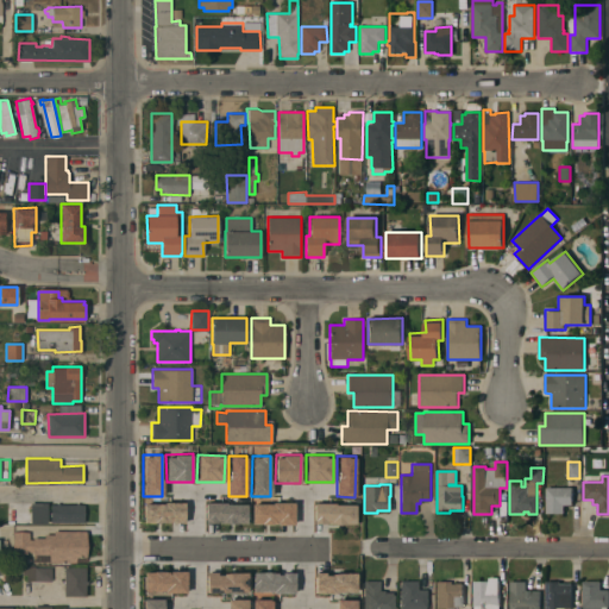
[(546,488),(572,488),(572,506),(564,506),(564,514),(546,514),(546,488)]
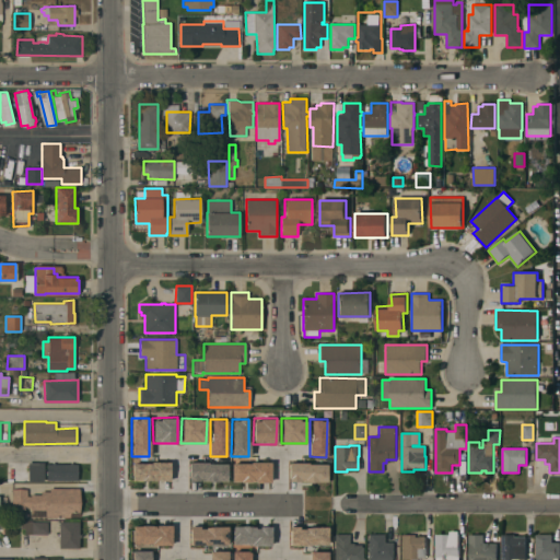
[(131,480),(170,481),(170,462),(132,462),(131,480)]
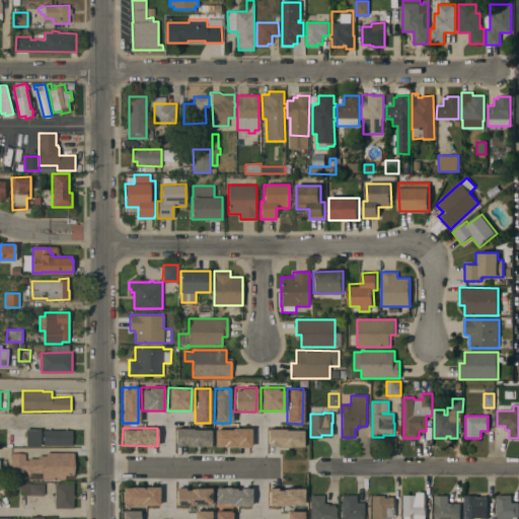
[(210,446),(210,428),(174,429),(174,446),(210,446)]
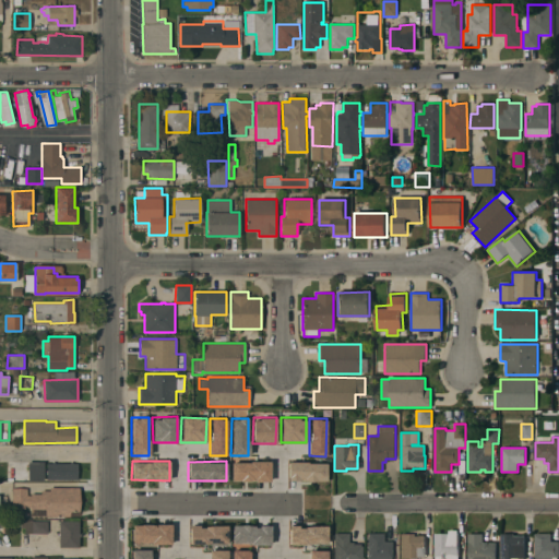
[(230,461),(230,480),(270,482),(270,462),(230,461)]
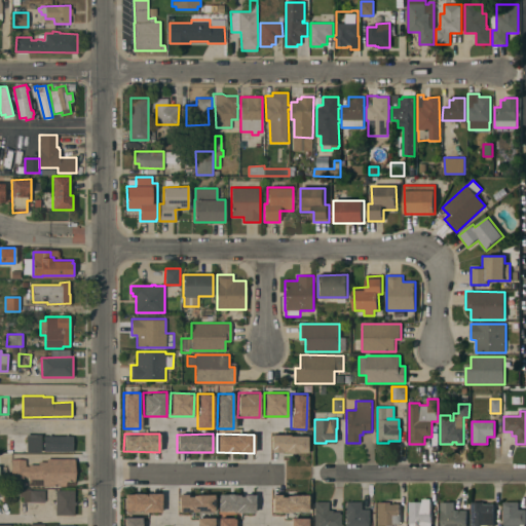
[(270,452),(306,452),(306,435),(270,434),(270,452)]
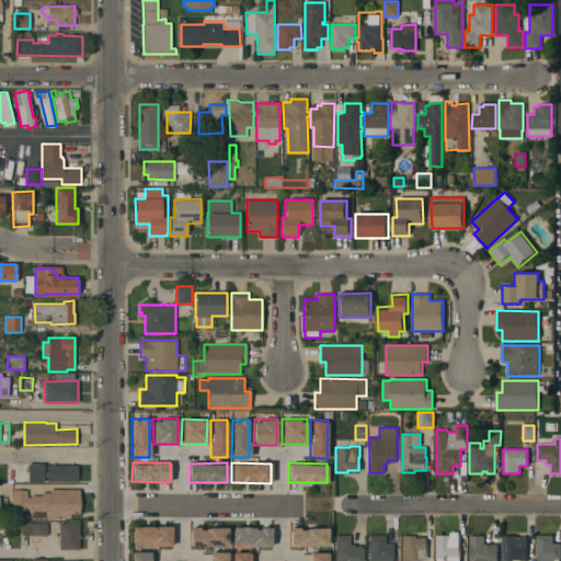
[(44,482),(29,482),(29,464),(44,464),(44,482)]
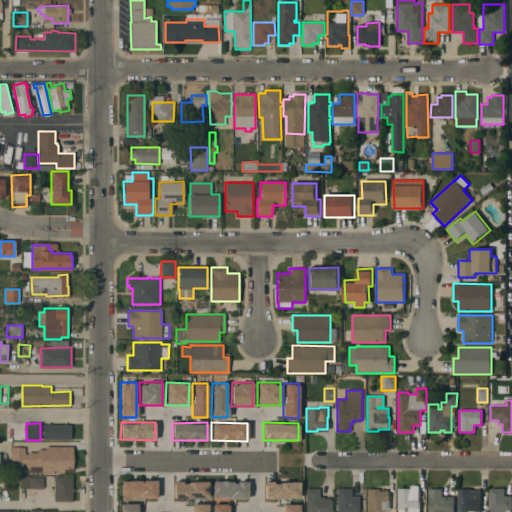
[(43,439),(43,424),(47,424),(47,423),(50,423),(50,424),(64,424),(64,423),(66,423),(66,424),(71,424),(71,439),(43,439)]
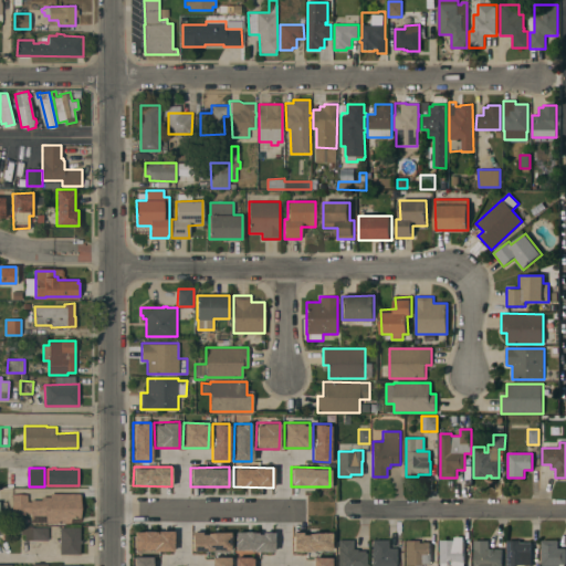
[(81,517),(71,517),(71,523),(45,523),(45,515),(31,515),(31,513),(12,514),(12,494),(28,494),(28,501),(31,501),(31,500),(41,500),(41,496),(50,496),(50,494),(80,493),(81,517)]
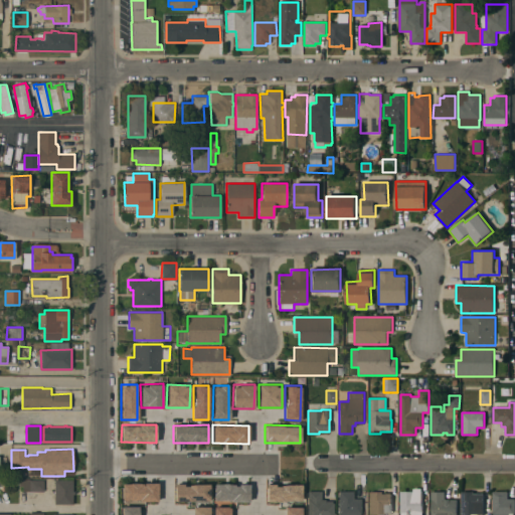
[(23,491),(23,486),(19,486),(19,480),(22,480),(22,479),(30,479),(30,480),(44,480),(44,492),(23,491)]
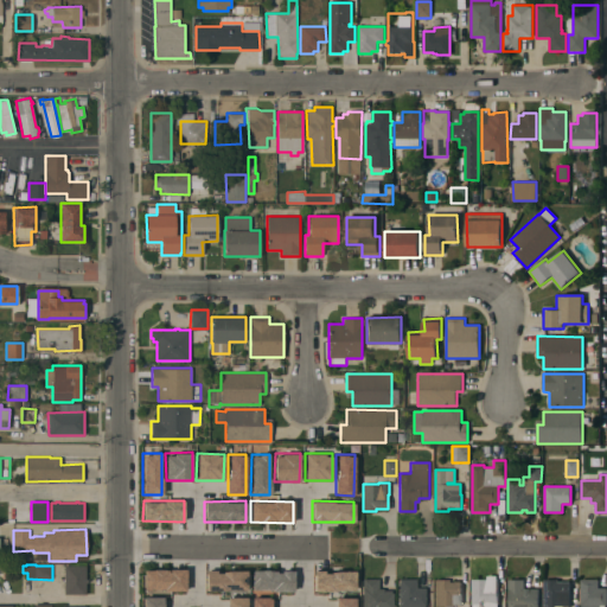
[(64,566),(85,566),(85,580),(88,580),(88,582),(85,582),(85,594),(64,594),(64,566)]
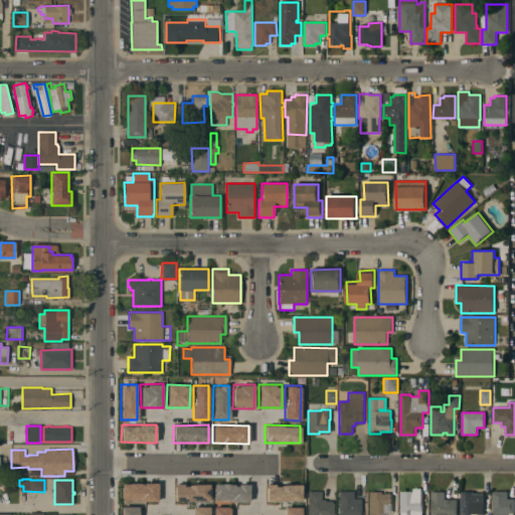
[(158,484),(122,482),(122,500),(157,502),(158,484)]
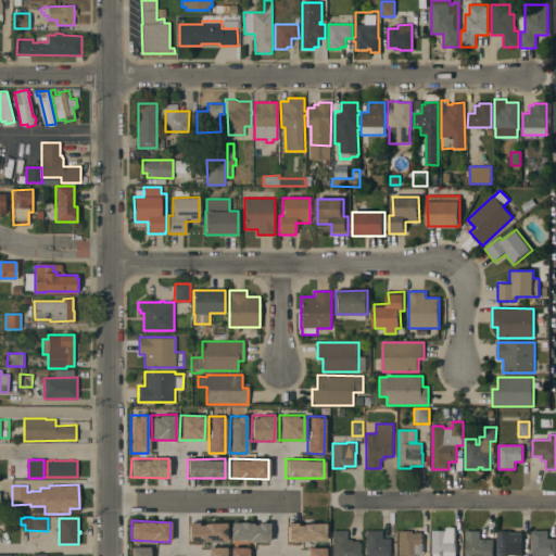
[(226,540),(226,522),(188,523),(188,542),(226,540)]
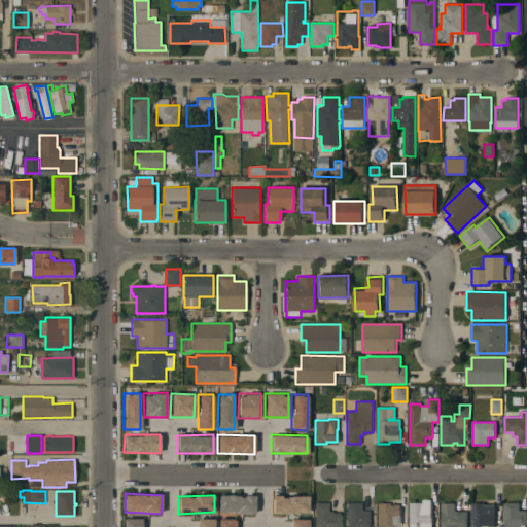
[(218,513),(254,514),(255,496),(218,495),(218,513)]
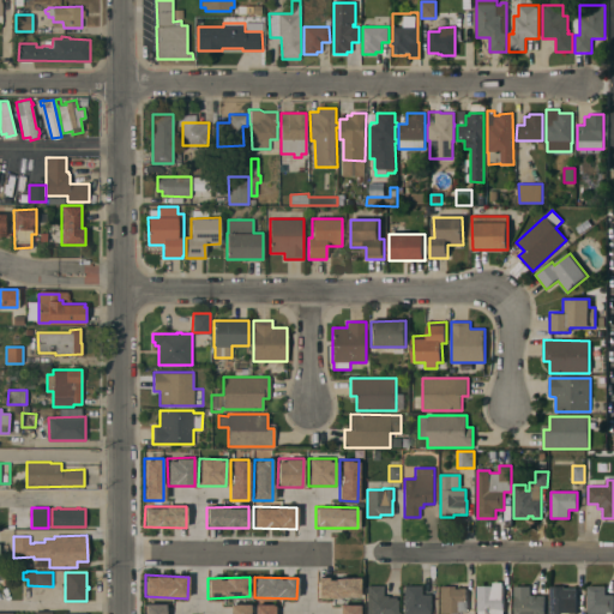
[(359,599),(359,578),(318,577),(318,597),(359,599)]
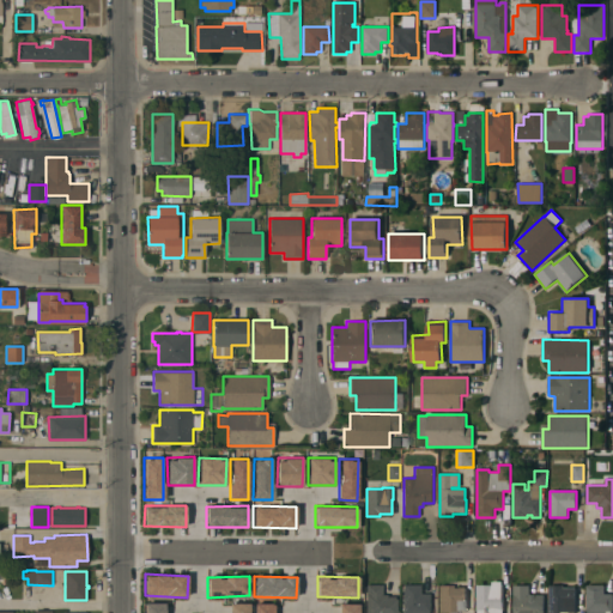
[(478,612),(478,611),(477,611),(477,586),(492,586),(492,582),(502,582),(502,584),(503,584),(503,612),(478,612)]
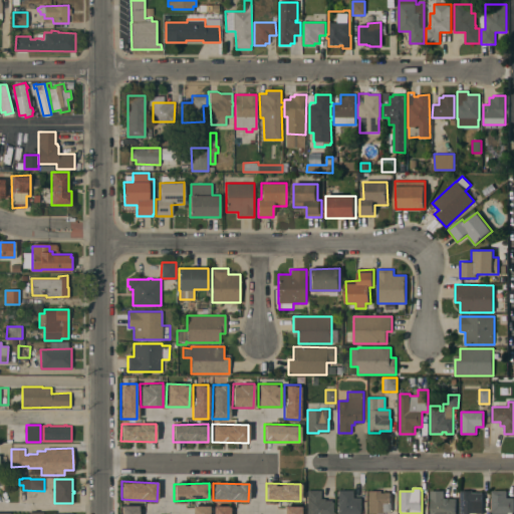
[(307,513),(307,490),(320,490),(320,498),(324,498),(324,500),(331,500),(331,502),(333,502),(332,513),(307,513)]
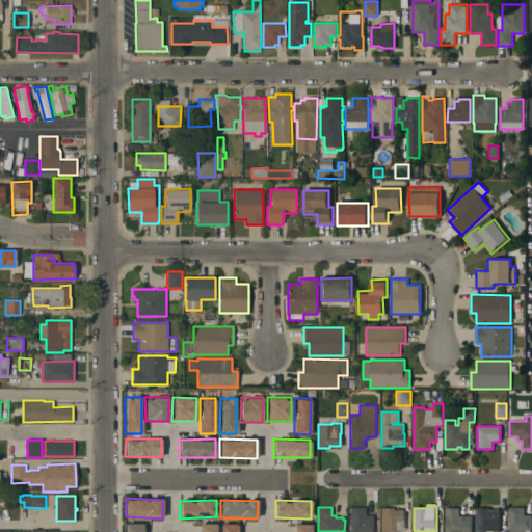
[(350,531),(350,507),(365,507),(365,514),(373,514),(373,530),(372,530),(372,531),(350,531)]
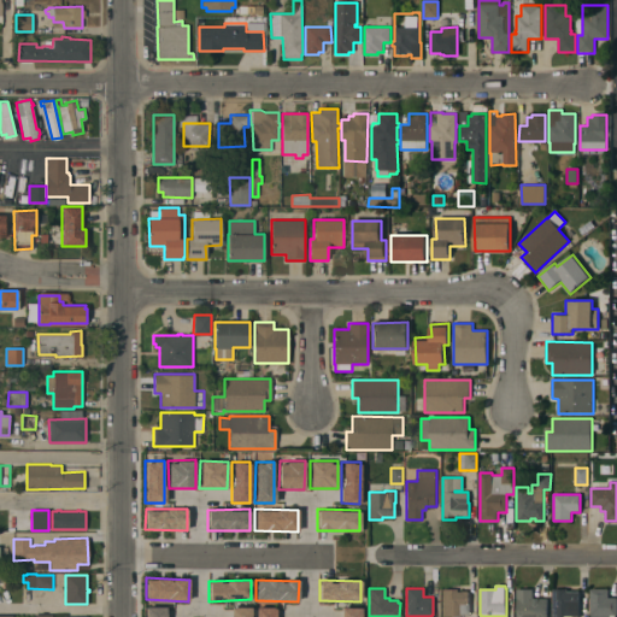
[(442,616),(442,588),(456,588),(456,592),(469,591),(469,615),(465,615),(465,616),(442,616)]
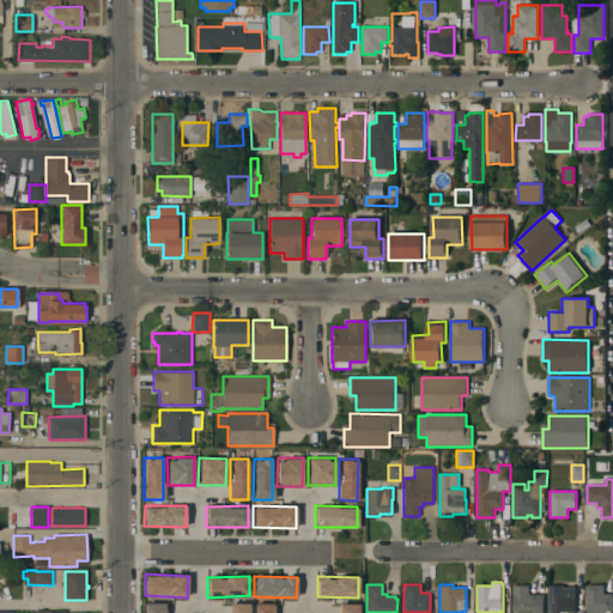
[(544,612),(514,612),(514,586),(529,586),(529,595),(544,595),(544,612)]
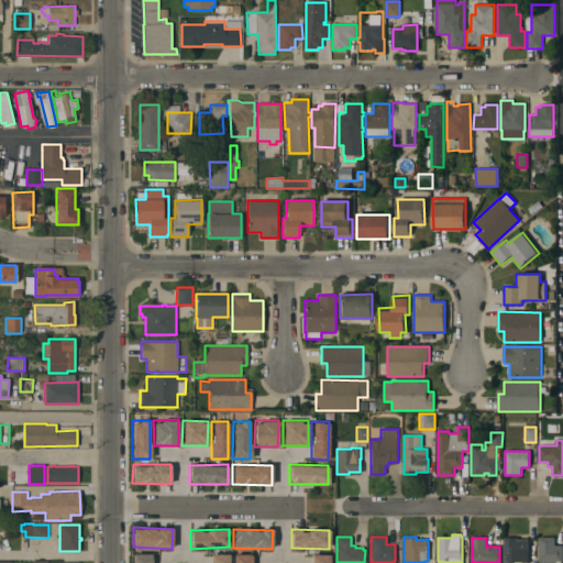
[(505,562),(505,538),(517,538),(517,540),(529,540),(529,562),(505,562)]
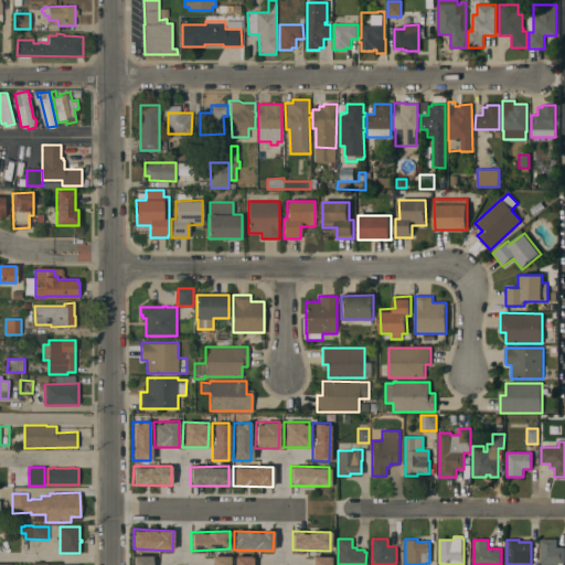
[(541,540),(557,540),(557,547),(564,547),(564,564),(542,564),(541,564),(541,540)]
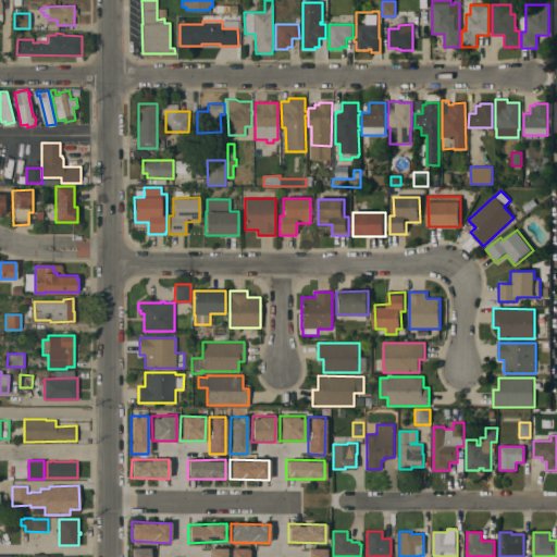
[(131,556),(148,556),(149,547),(132,547),(131,556)]
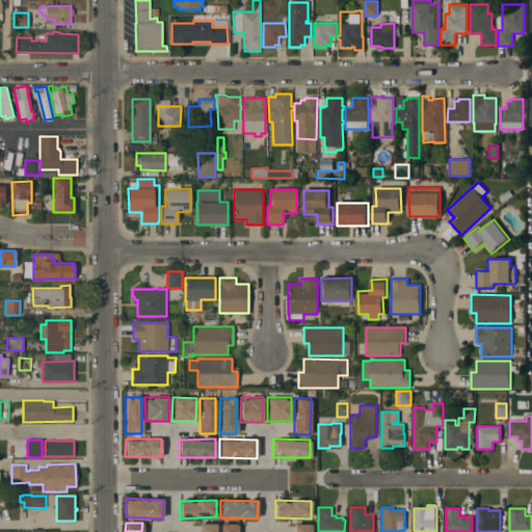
[(216,531),(216,524),(200,523),(200,531),(216,531)]
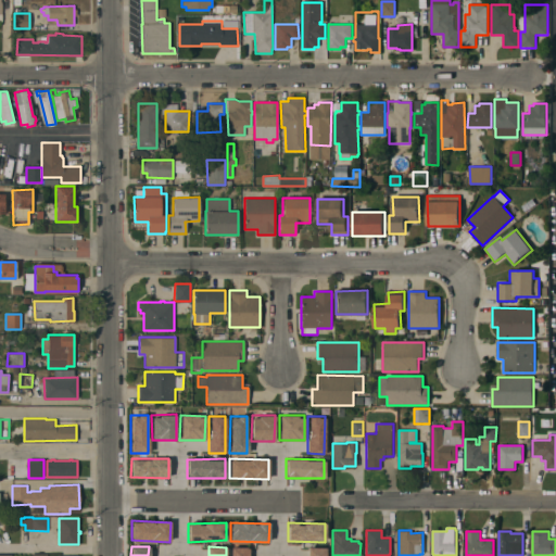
[(325,555),(325,547),(307,546),(307,555),(325,555)]
